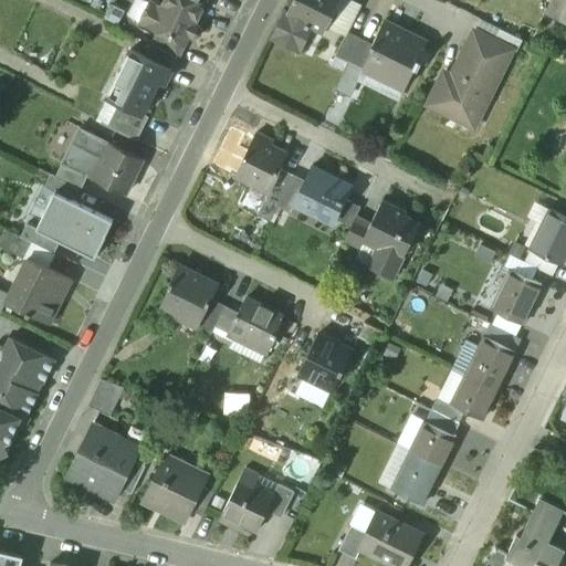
[(199,1),(196,0),(164,0),(160,8),(148,2),(137,24),(157,34),(184,48),(188,38),(191,40),(199,37),(199,35),(198,27),(195,25),(206,4),(199,1)]
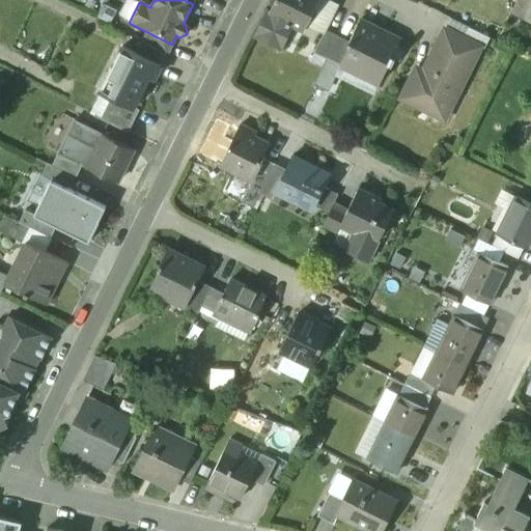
[(318,0),(275,0),(275,1),(270,11),(269,14),(294,25),(305,30),(318,0)]
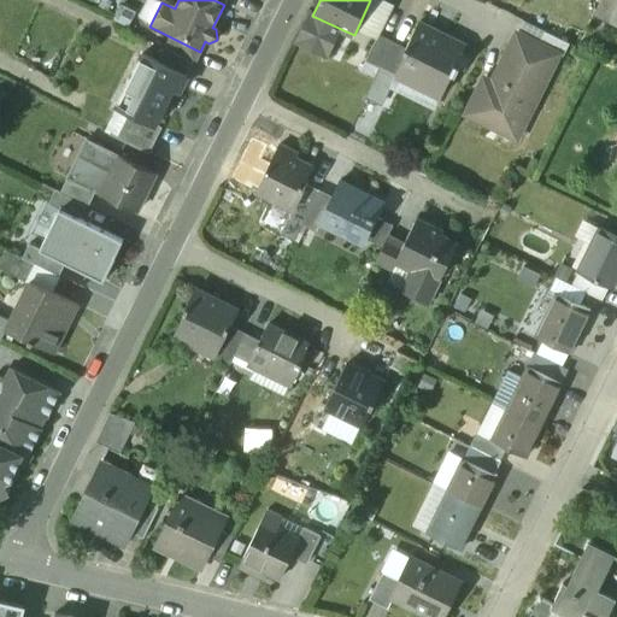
[(616,0),(600,0),(594,12),(611,21),(616,7),(616,0)]
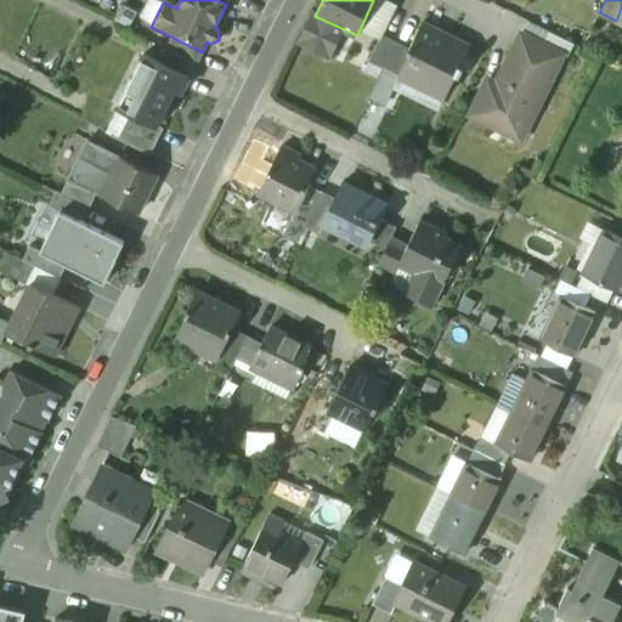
[(344,29),(315,16),(316,13),(314,12),(300,40),(307,43),(306,46),(322,54),(323,50),(332,55),(344,29)]
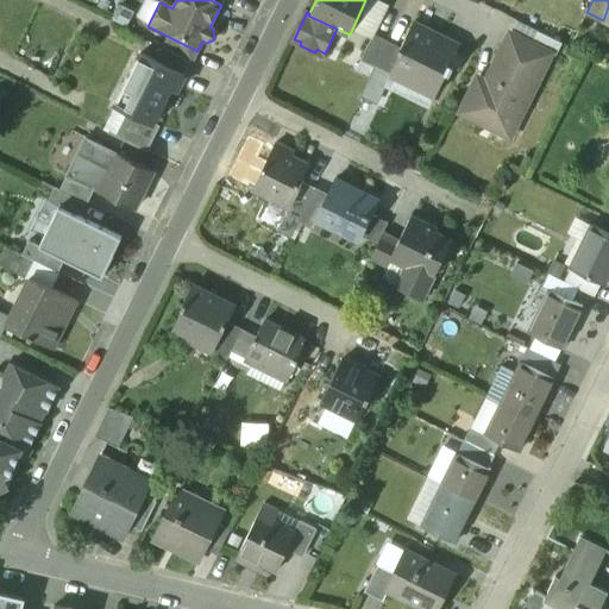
[(431,32),(414,24),(402,46),(403,48),(390,74),(435,96),(447,73),(451,74),(454,67),(451,66),(459,50),(429,36),(431,32)]
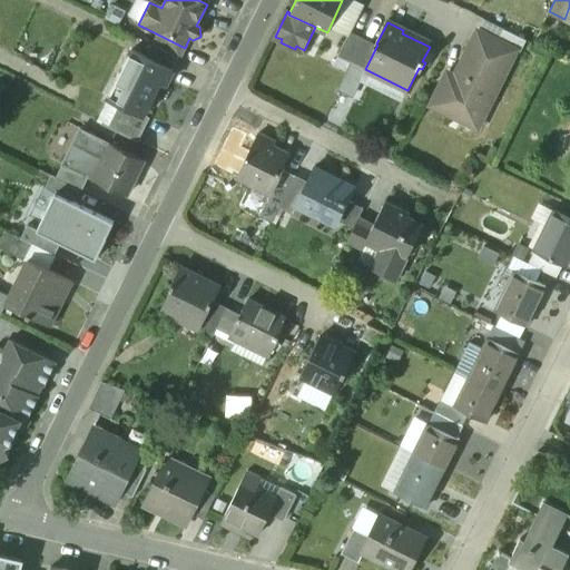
[(351,31),(334,66),(346,71),(351,62),(364,38),(351,31)]
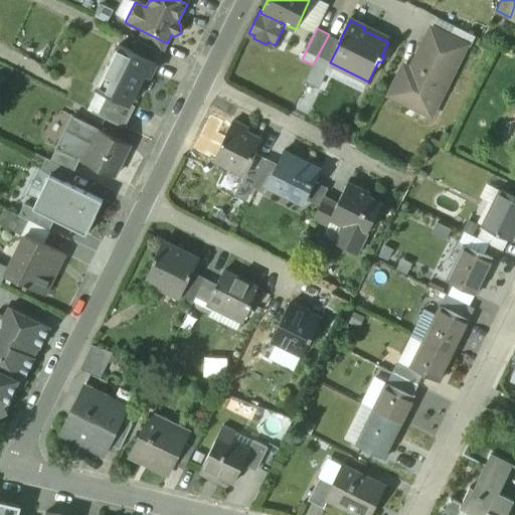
[(433,28),(409,75),(402,72),(390,97),(432,117),(467,45),(433,28)]
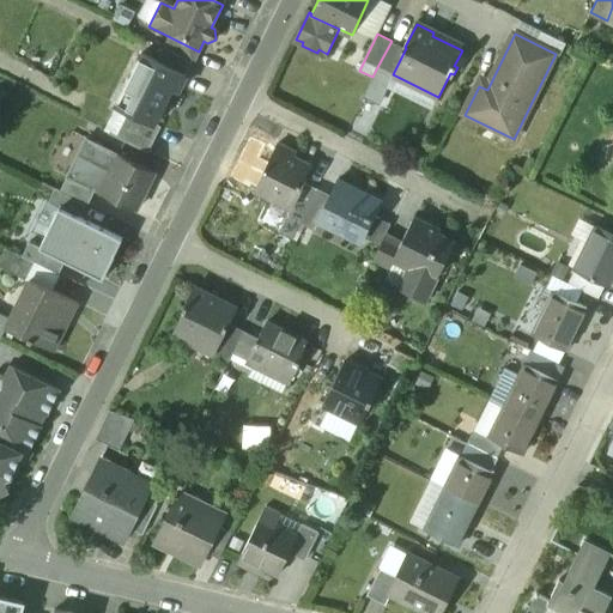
[(199,52),(170,37),(164,48),(192,62),(193,62),(199,52)]
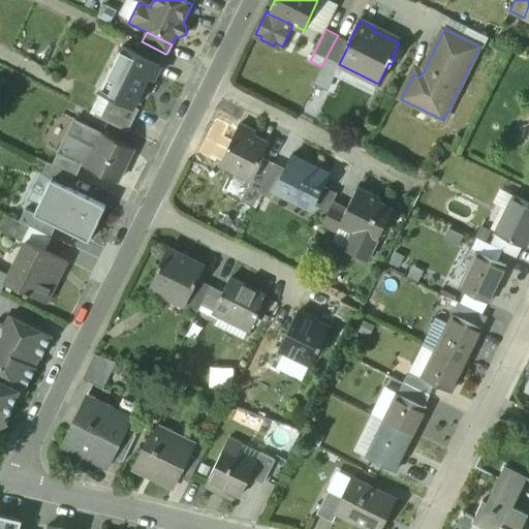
[(349,40),(338,35),(325,58),(339,64),(350,41),(349,40)]
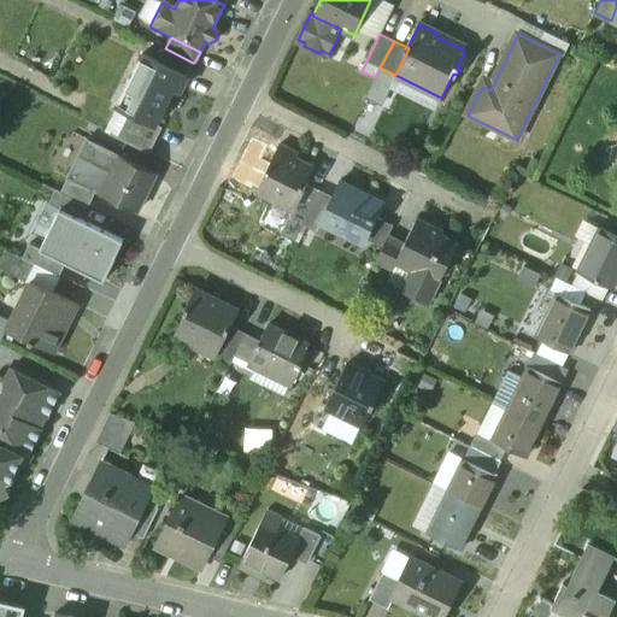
[(193,63),(165,48),(158,62),(187,75),(193,63)]
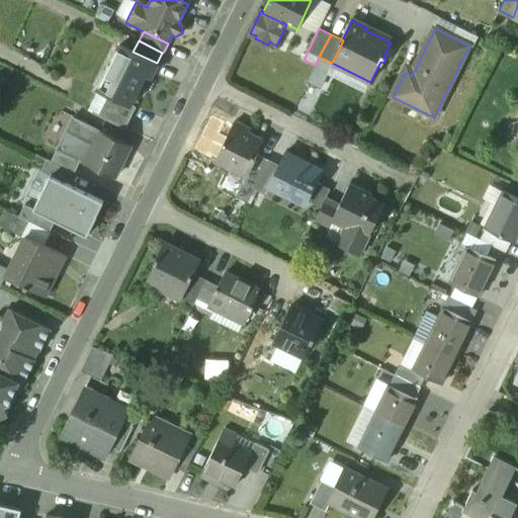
[(133,52),(119,45),(97,90),(113,98),(130,106),(131,104),(145,75),(150,77),(157,63),(133,52)]
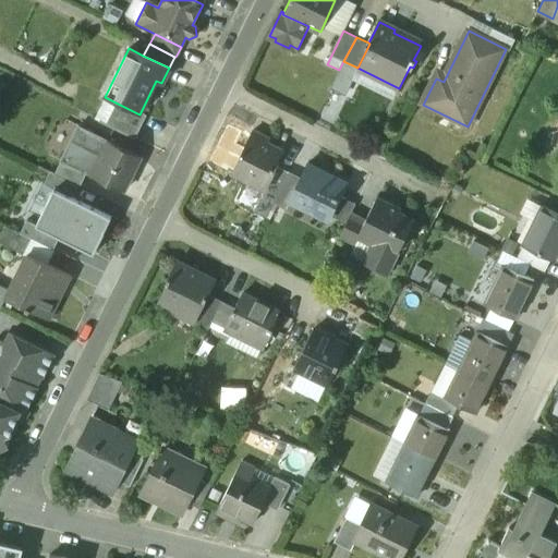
[(140,114),(122,106),(111,126),(135,138),(146,116),(141,112),(140,114)]
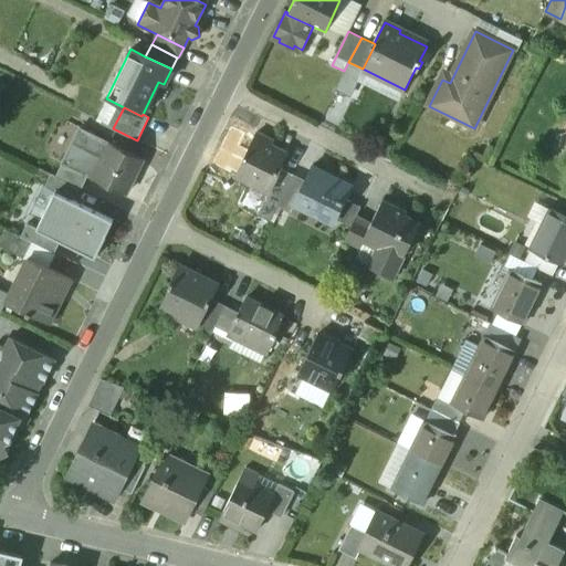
[(63,163),(94,178),(126,194),(145,157),(112,143),(81,127),(63,163)]
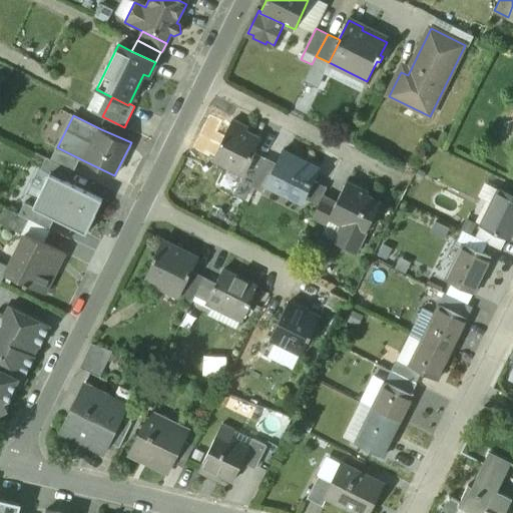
[(259,139),(230,126),(215,158),(229,165),(230,163),(246,171),(254,155),(255,152),(252,151),(259,139)]
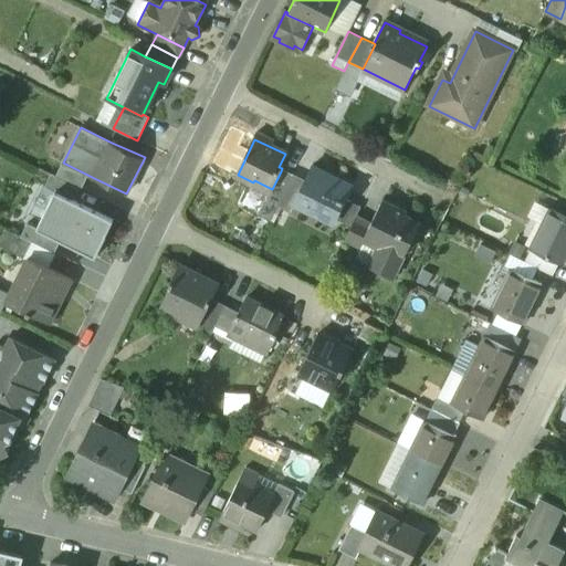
[(88,176),(63,164),(56,177),(79,187),(82,189),(88,176)]
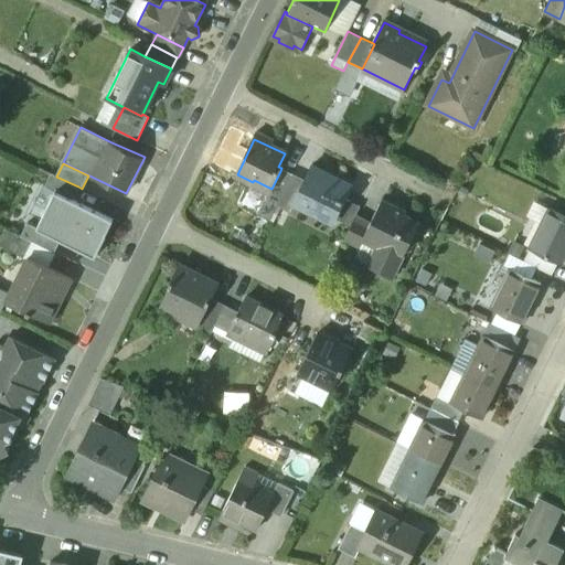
[(351,187),(311,167),(304,182),(294,204),(316,215),(318,210),(336,217),(351,187)]
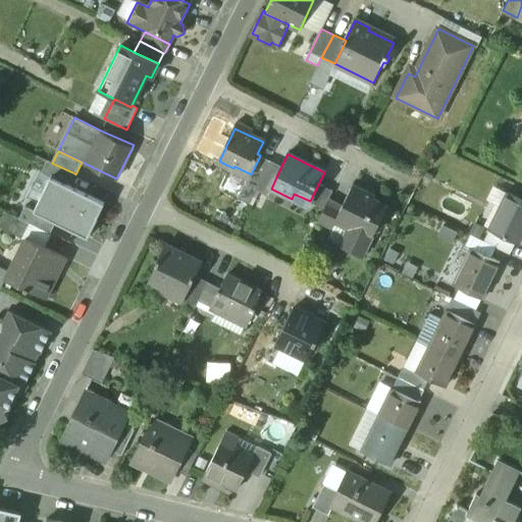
[(251,174),(247,183),(257,188),(269,163),(259,158),(251,174)]
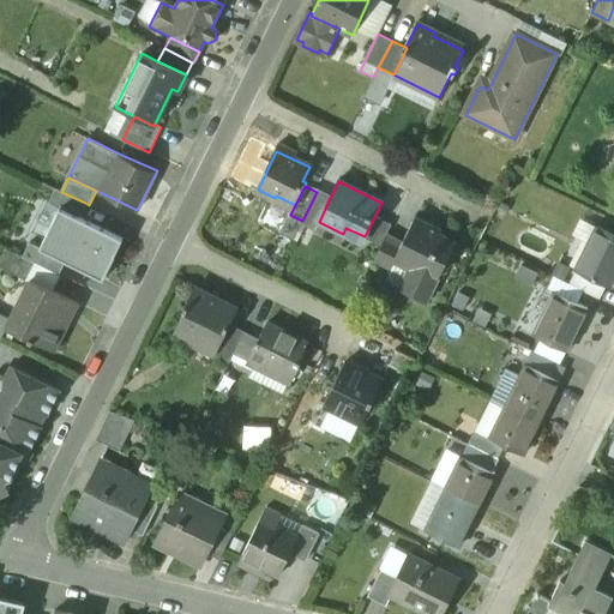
[(61,192),(55,188),(48,202),(60,208),(78,217),(85,203),(61,192)]
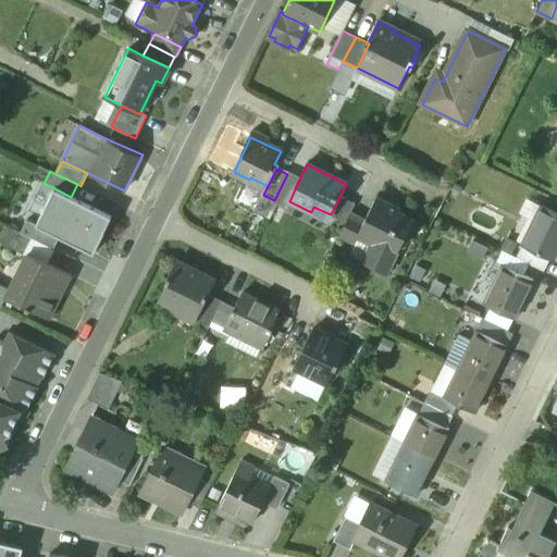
[(299,180),(287,174),(274,200),(273,202),(285,208),(289,201),(299,180)]
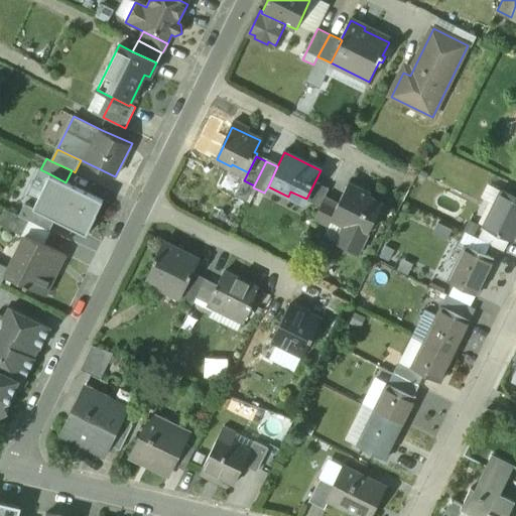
[(50,174),(33,209),(54,220),(87,235),(97,215),(96,215),(103,201),(66,182),(50,174)]
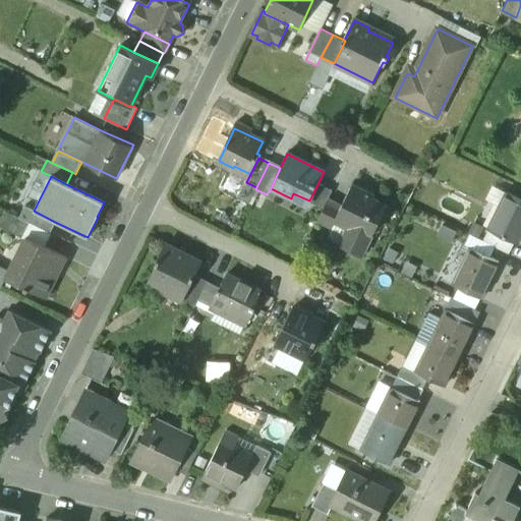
[(256,187),(246,182),(238,198),(249,204),(255,189),(256,187)]
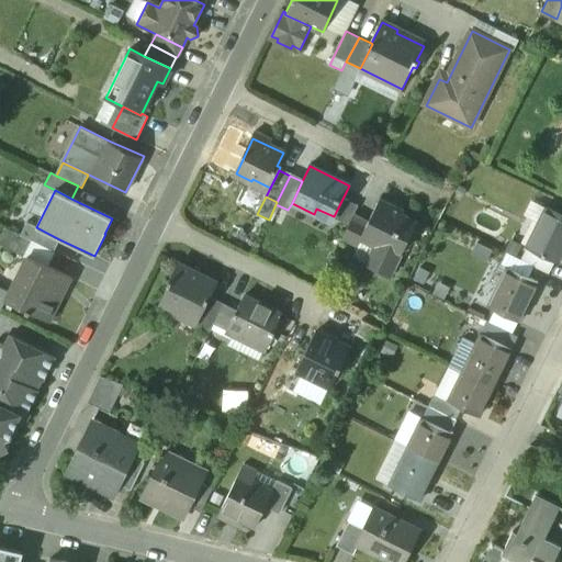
[(403,213),(380,201),(369,222),(361,238),(375,245),(382,248),(383,246),(402,255),(417,224),(401,215),(403,213)]
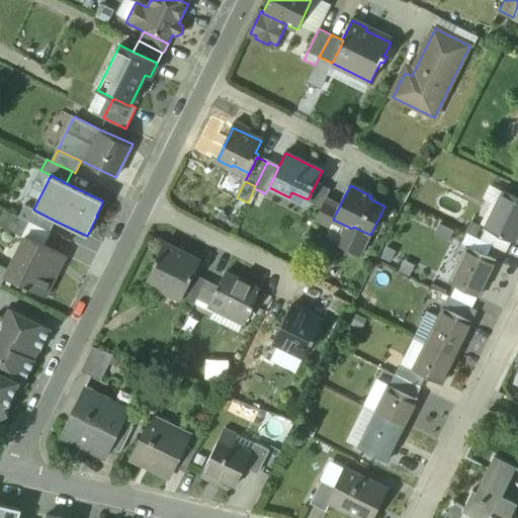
[(517,232),(517,199),(503,192),(485,229),(510,242),(513,243),(517,232)]
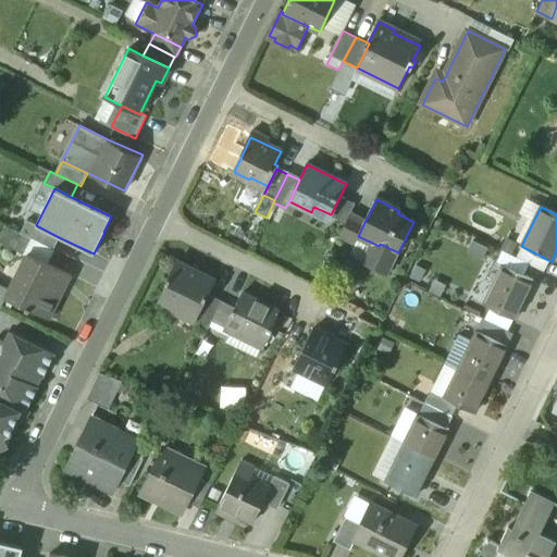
[(366,220),(350,212),(338,237),(354,245),(358,236),(366,220)]
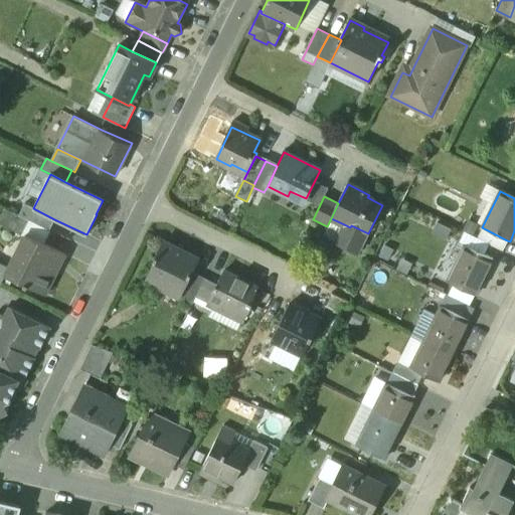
[(54,219),(33,208),(24,204),(19,215),(49,230),(54,219)]
